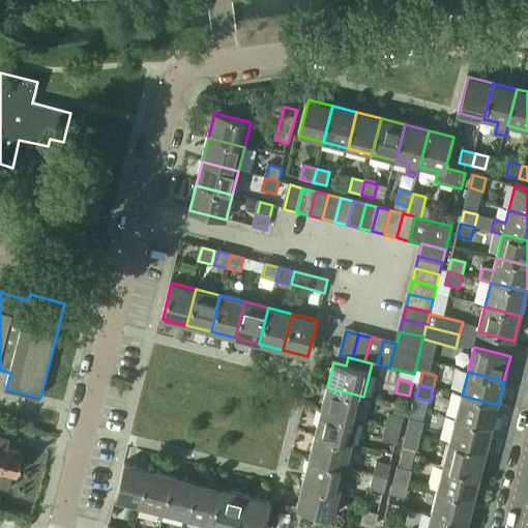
[(327,387),(321,411),(357,420),(363,397),(327,387)]
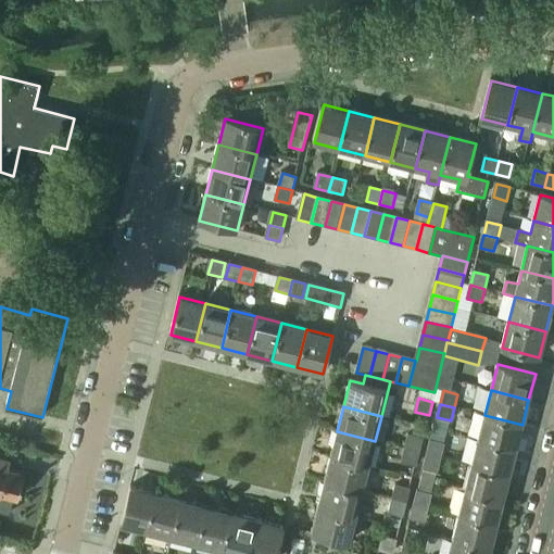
[(478,440),(516,450),(523,425),(485,415),(478,440)]
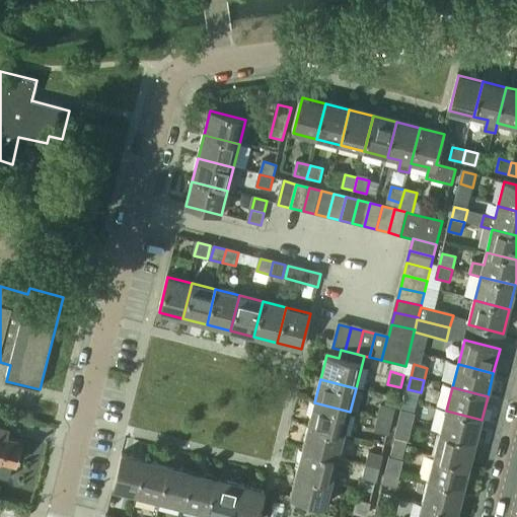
[(314,402),(309,426),(344,435),(350,412),(314,402)]
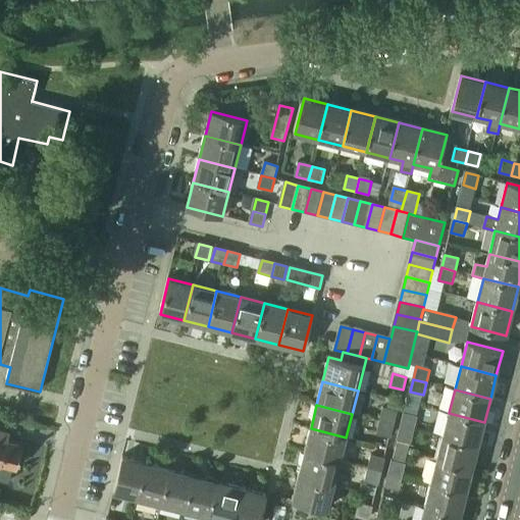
[(380,421),(394,424),(397,412),(383,409),(380,421)]
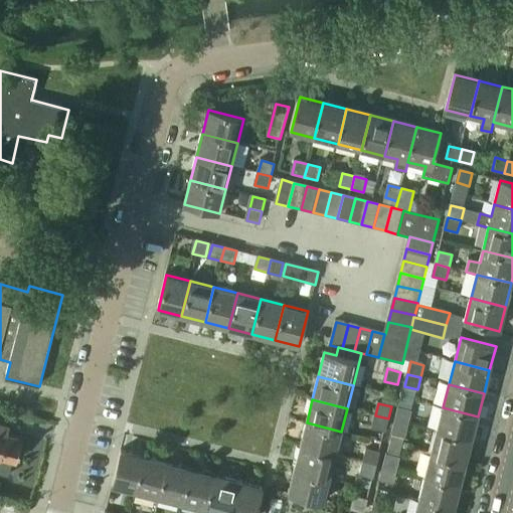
[(437,432),(472,441),(478,416),(443,407),(437,432)]
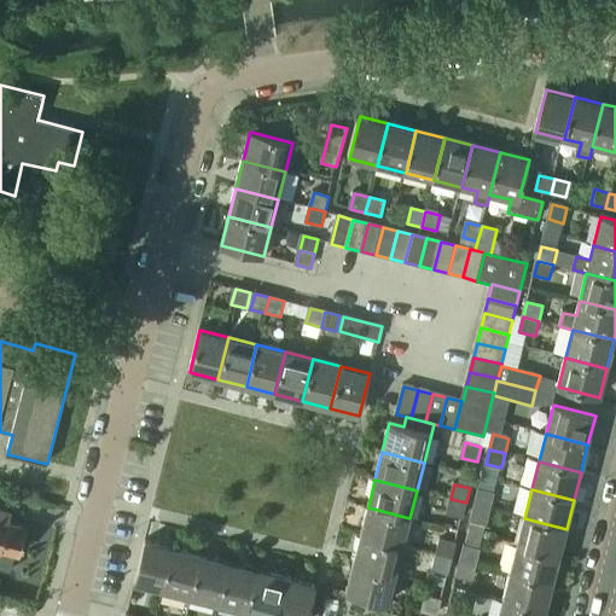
[(475,505),(490,509),(494,494),(480,490),(475,505)]
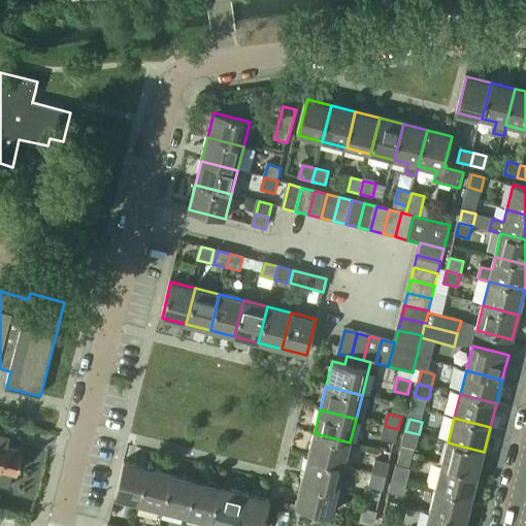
[(382,439),(395,442),(398,429),(385,426),(382,439)]
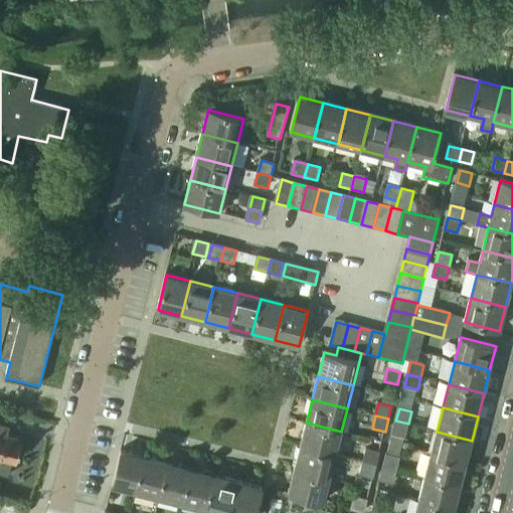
[(392,434),(405,437),(408,423),(395,420),(392,434)]
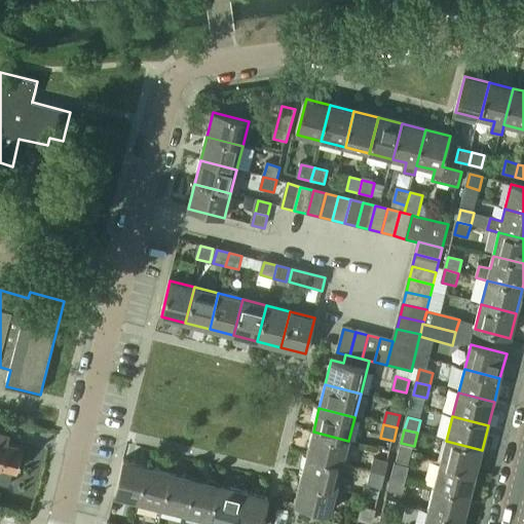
[(313,432),(307,456),(342,465),(348,441),(313,432)]
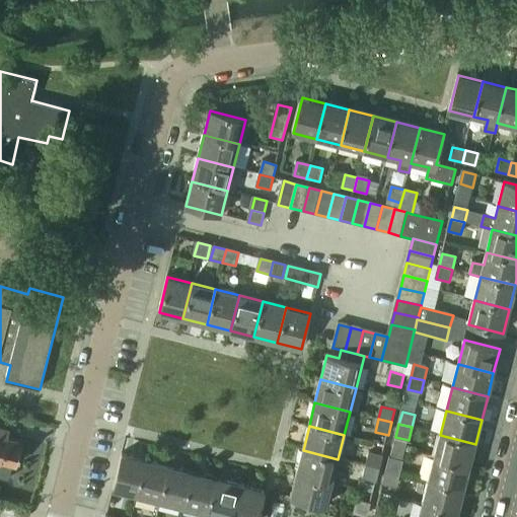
[(0,461),(17,465),(23,443),(8,440),(10,432),(0,430),(0,461)]
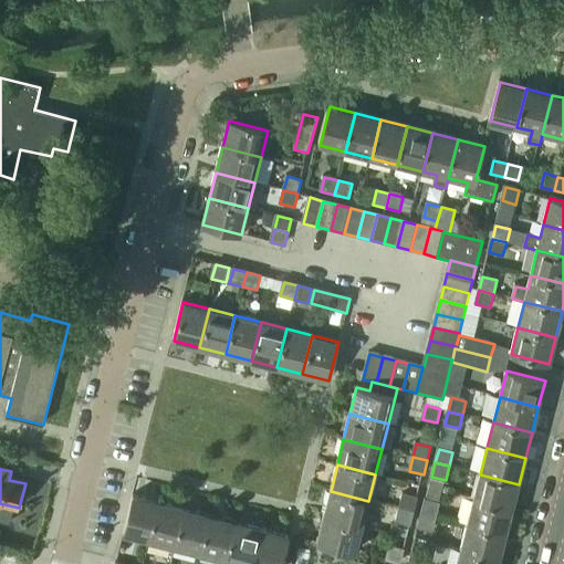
[(473,500),(512,510),(519,484),(480,474),(473,500)]
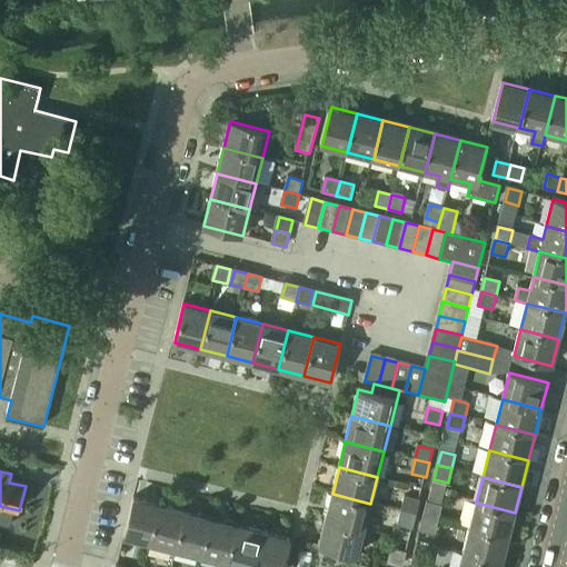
[(329,506),(326,519),(365,529),(370,504),(332,494),(331,495),(329,495),(327,506),(329,506)]
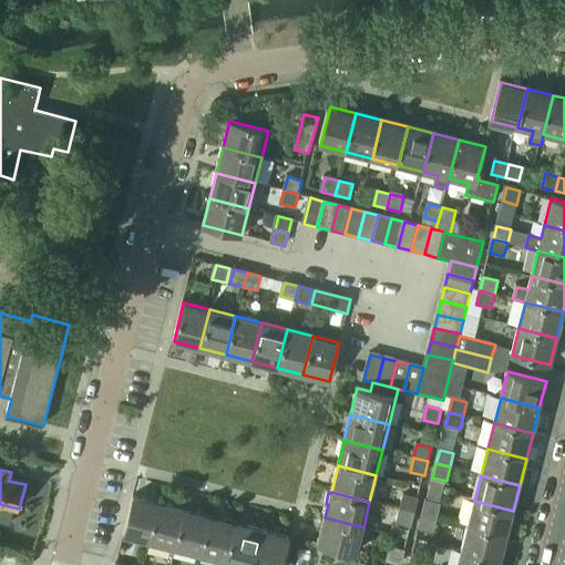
[(400,510),(414,513),(418,500),(404,495),(400,510)]
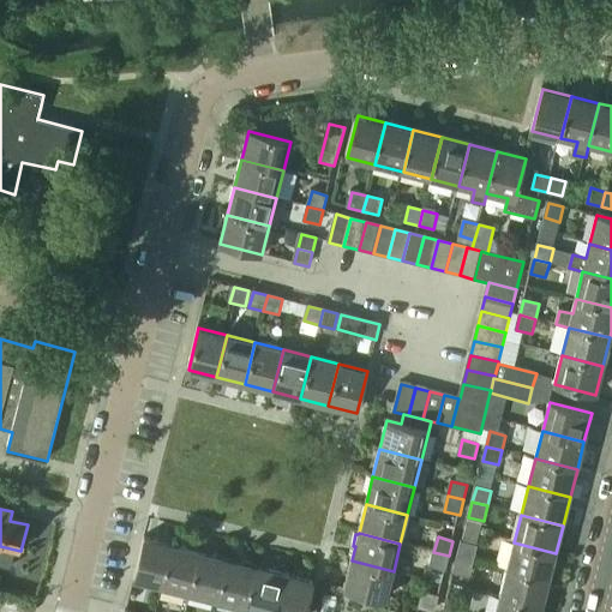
[(135,580),(163,587),(174,546),(145,539),(135,580)]
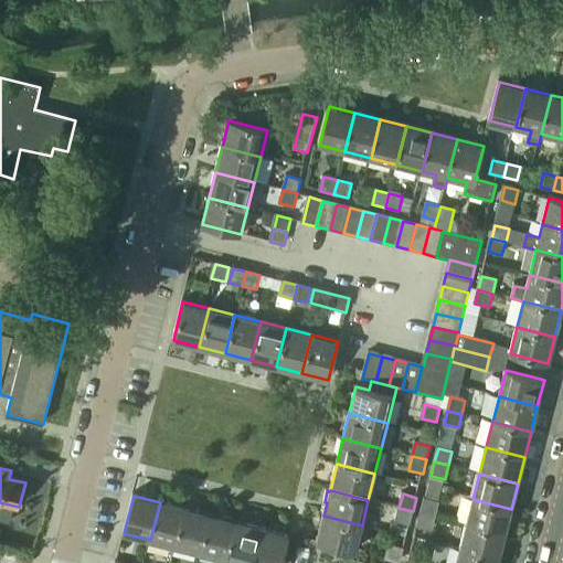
[(466,524),(505,534),(511,509),(473,499),(466,524)]
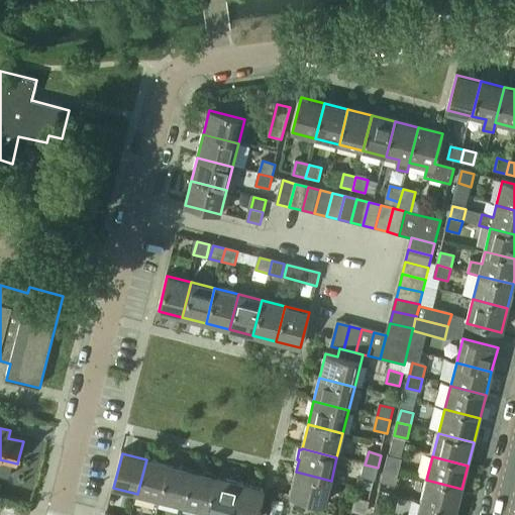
[(386,470),(398,473),(401,460),(389,457),(386,470)]
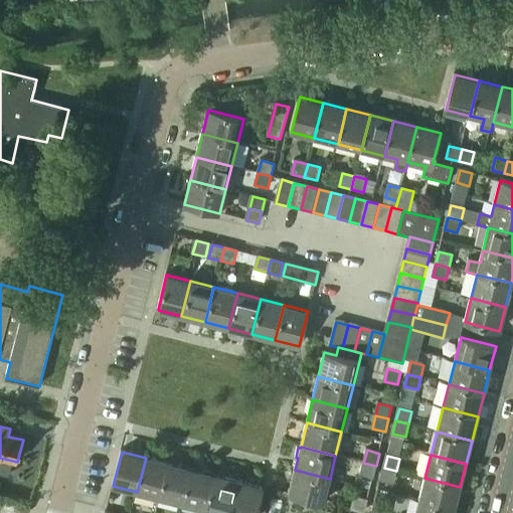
[(137,492),(160,498),(169,464),(146,458),(137,492)]
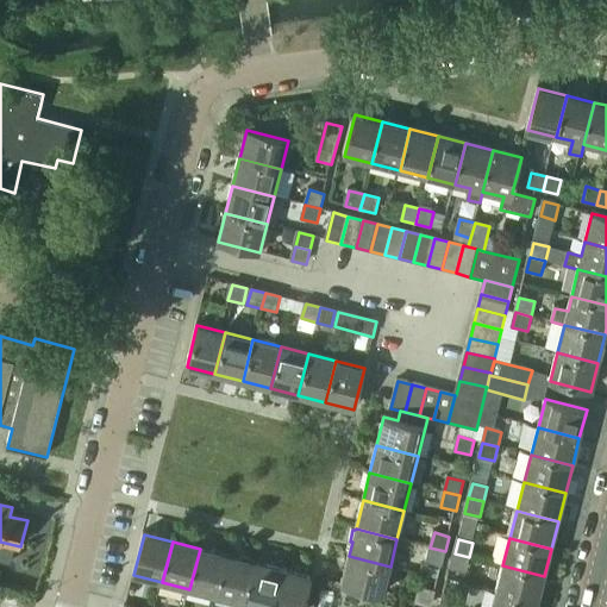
[(426,562),(442,565),(445,551),(430,548),(426,562)]
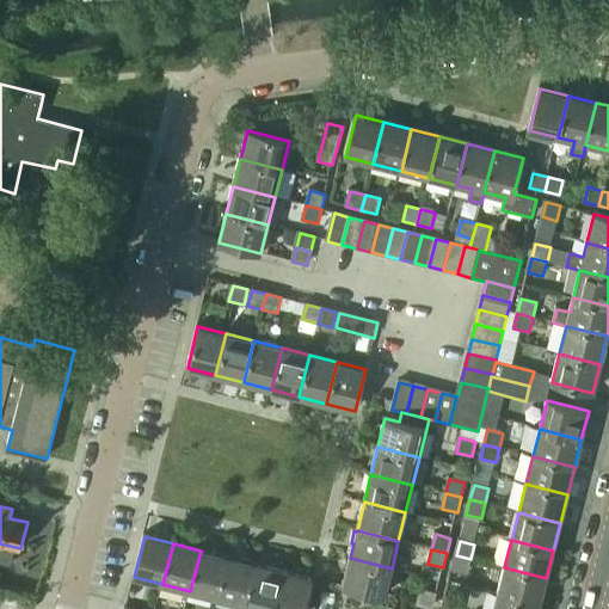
[(190,591),(217,598),(228,557),(201,551),(190,591)]
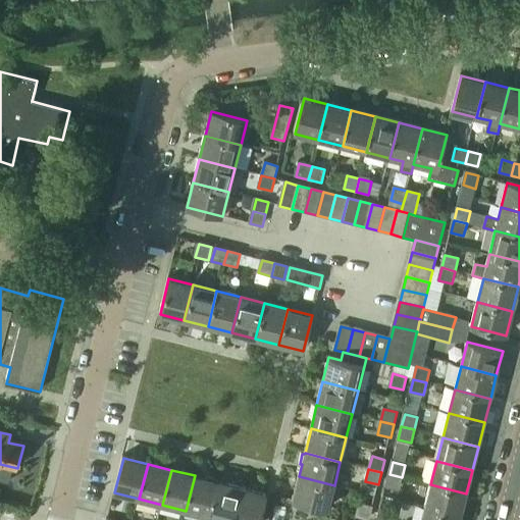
[(386,486),(399,489),(402,477),(390,474),(386,486)]
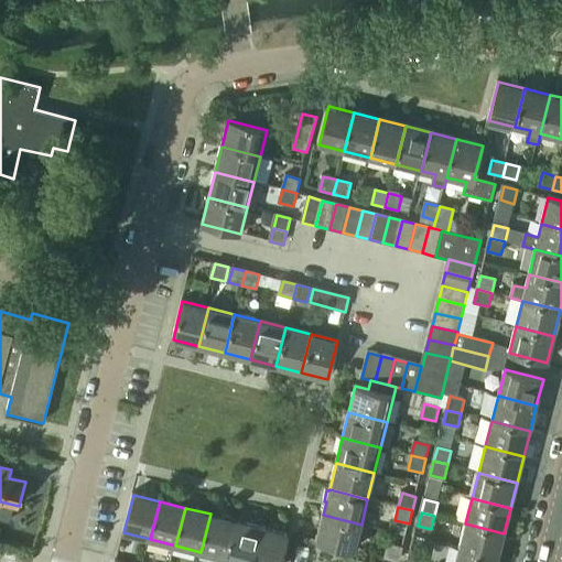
[(201,552),(226,559),(236,520),(211,514),(201,552)]
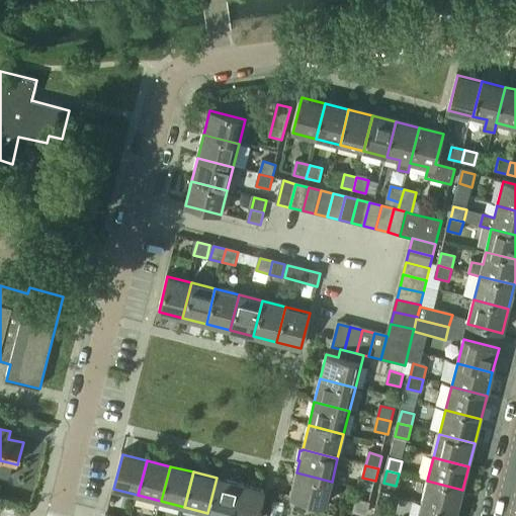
[(290,497),(325,506),(332,482),(296,473),(290,497)]
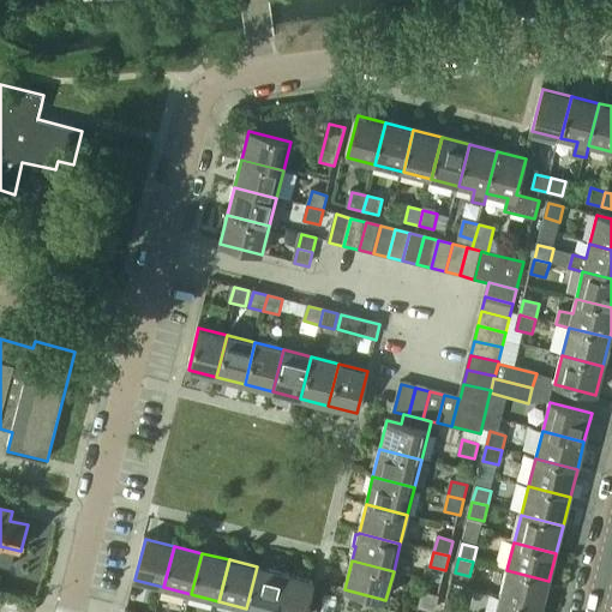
[(246,609),(258,611),(276,611),(286,574),(257,567),(246,609)]
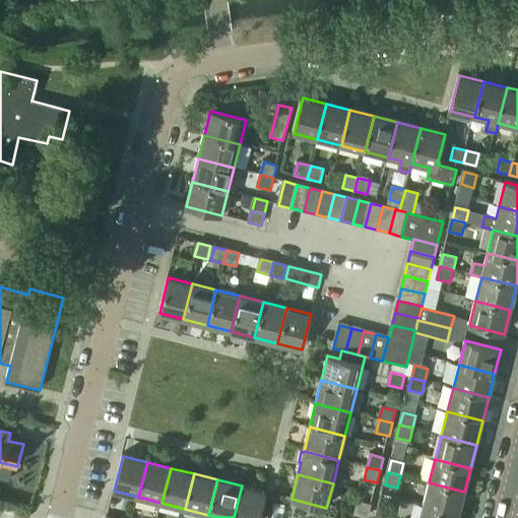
[(423,506),(458,515),(464,492),(429,482),(423,506)]
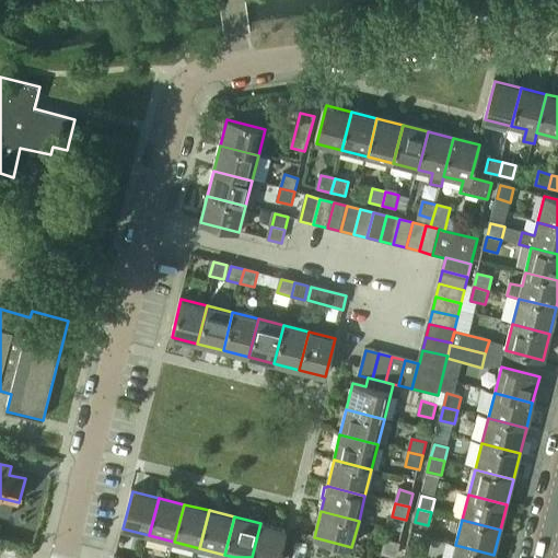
[(279,557),(286,530),(260,523),(252,557),(279,557)]
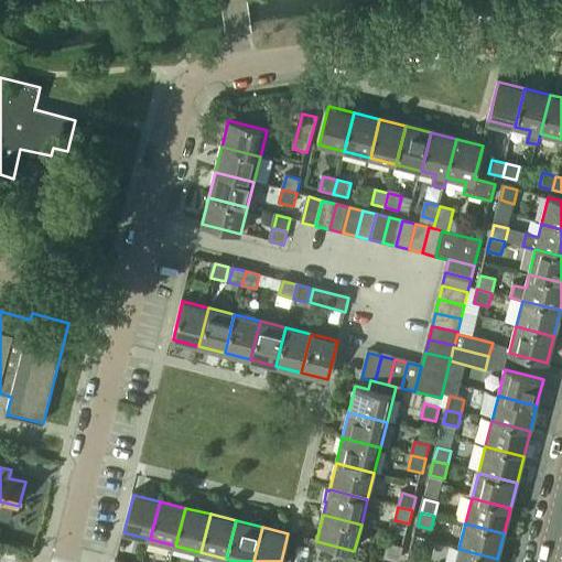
[(385,559),(395,561),(399,561),(402,549),(389,544),(385,559)]
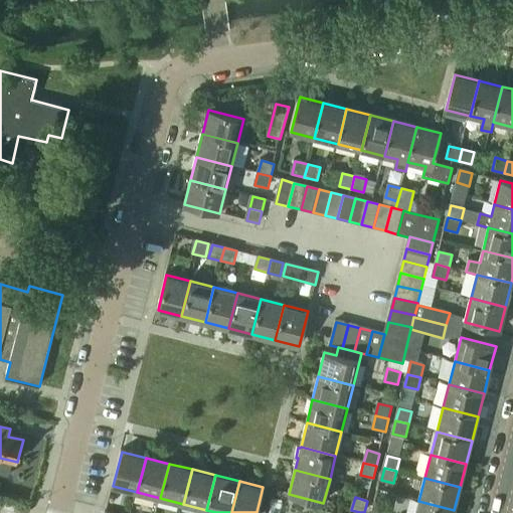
[(453,512),(454,510),(418,501),(415,512),(453,512)]
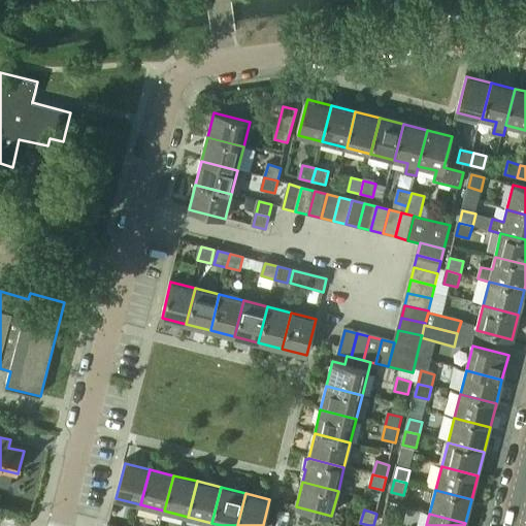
[(395,525),(397,519),(385,516),(382,525),(395,525)]
